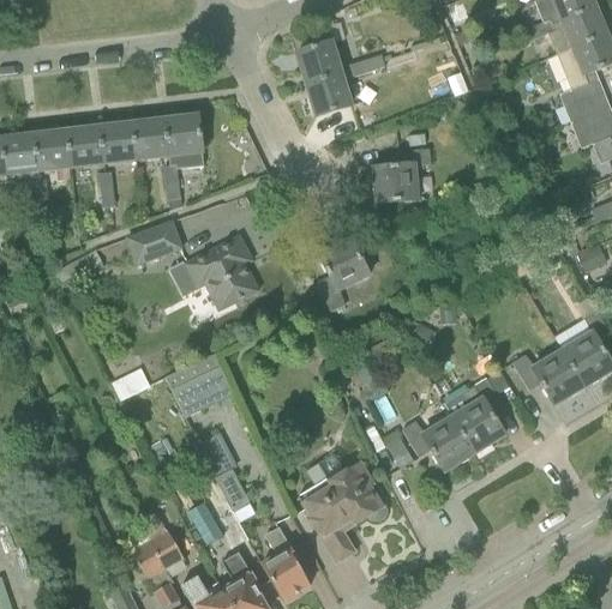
[(545,26),(594,7),(592,0),(534,0),(543,22),(545,26)]
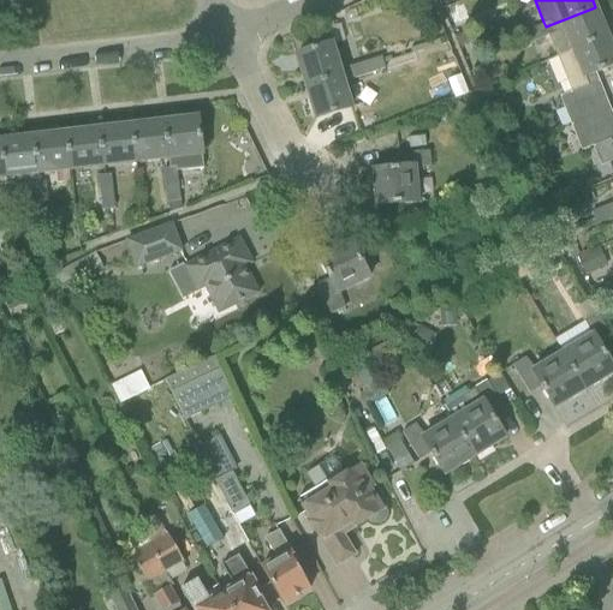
[(557,54),(606,34),(595,7),(546,27),(543,22),(531,27),(536,39),(548,33),(557,54)]
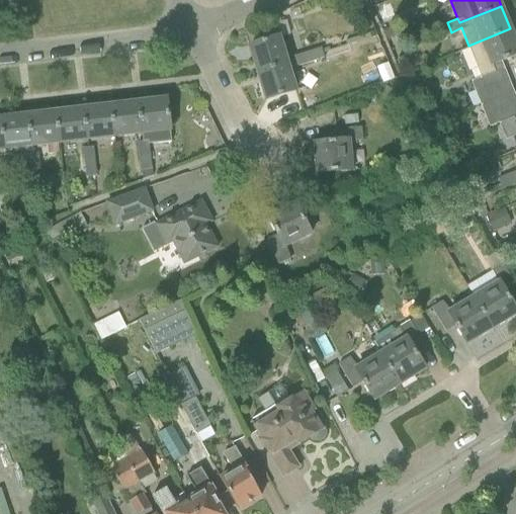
[(440,36),(451,32),(447,22),(436,26),(440,36)]
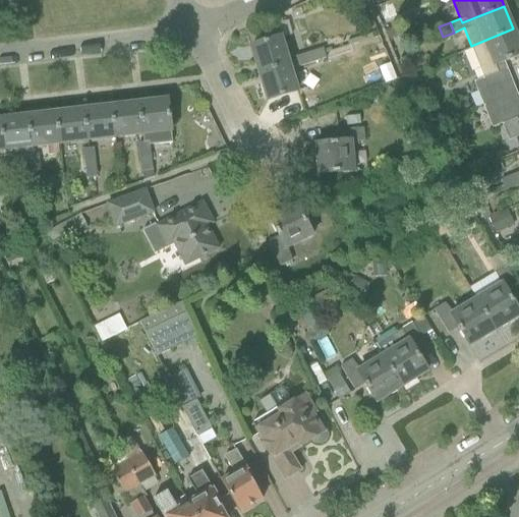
[(395,23),(386,27),(389,36),(395,34),(396,27),(395,23)]
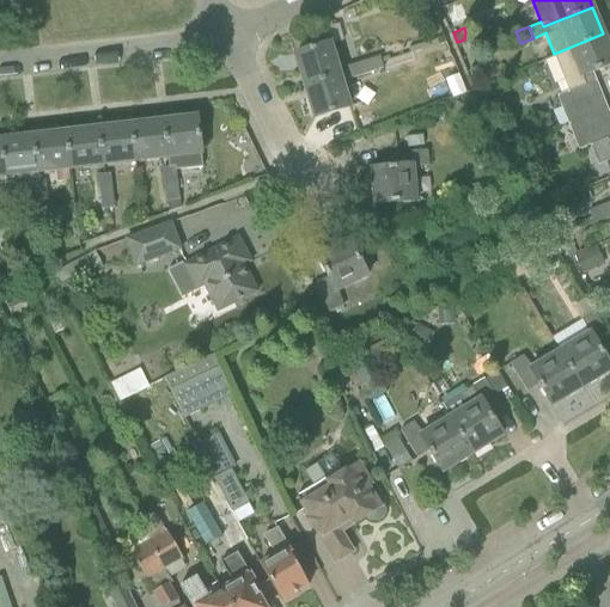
[(609,49),(603,34),(554,54),(565,81),(595,69),(609,62),(609,49)]
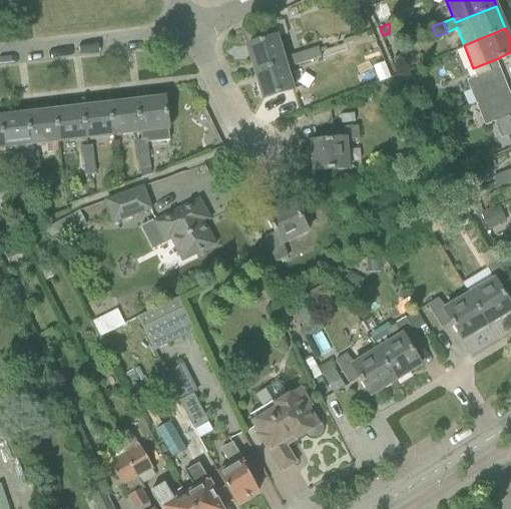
[(286,61),(283,53),(278,34),(248,43),(249,44),(250,43),(259,69),(286,61)]
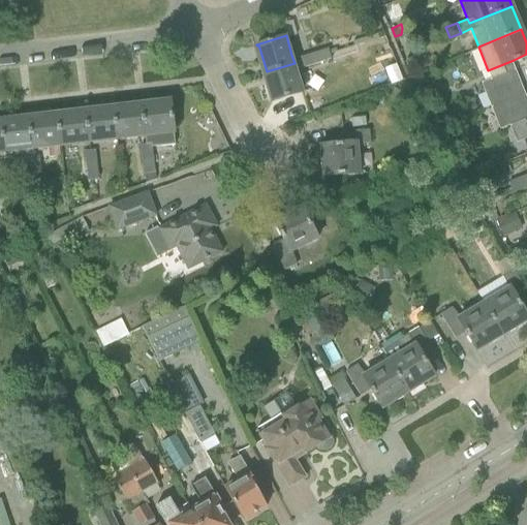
[(316,62),(329,58),(326,49),(313,52),(316,62)]
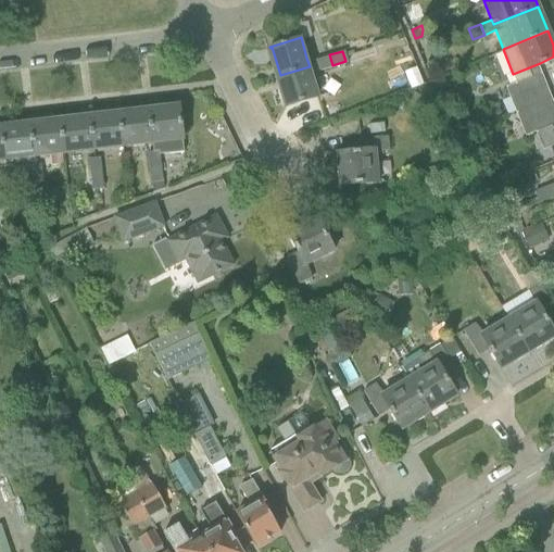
[(318,69),(332,65),(329,54),(316,59),(318,69)]
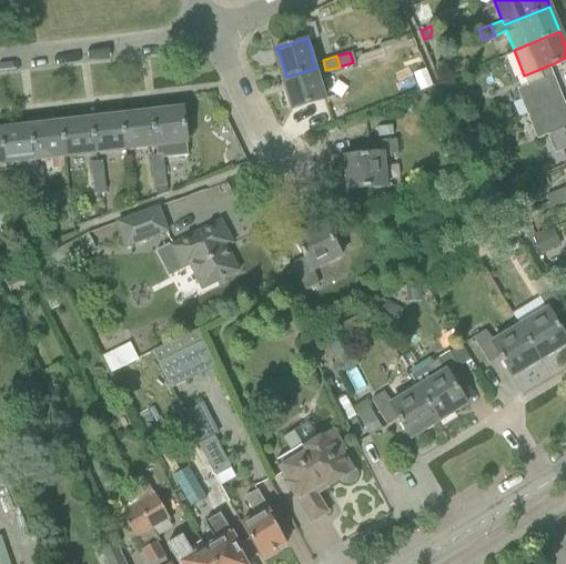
[(532,96),(559,84),(552,64),(524,76),(527,82),(532,96)]
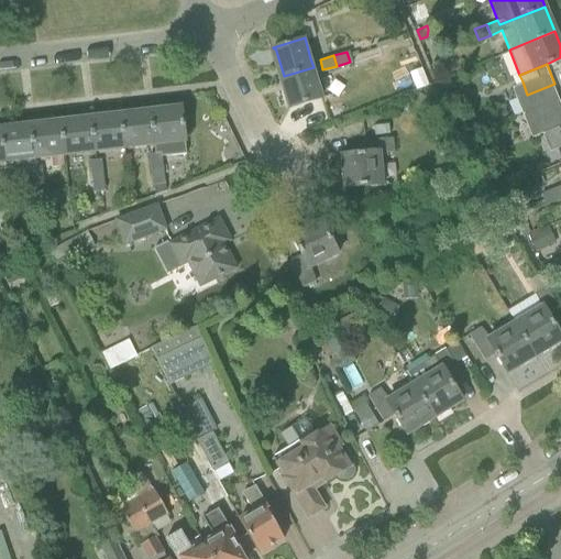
[(290,106),(322,96),(314,67),(284,76),(292,105),(290,105),(290,106)]
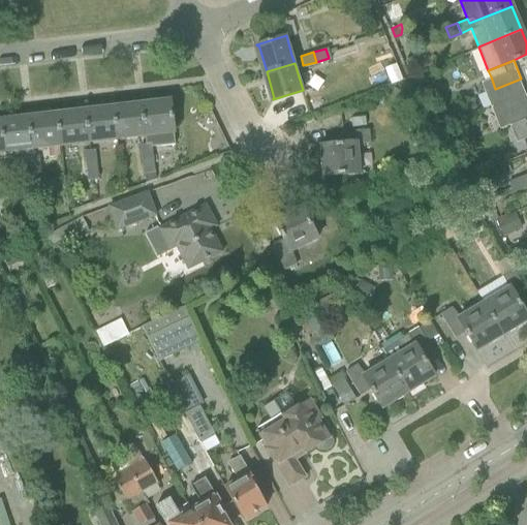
[(500,100),(495,89),(491,76),(482,81),(491,103),(500,100)]
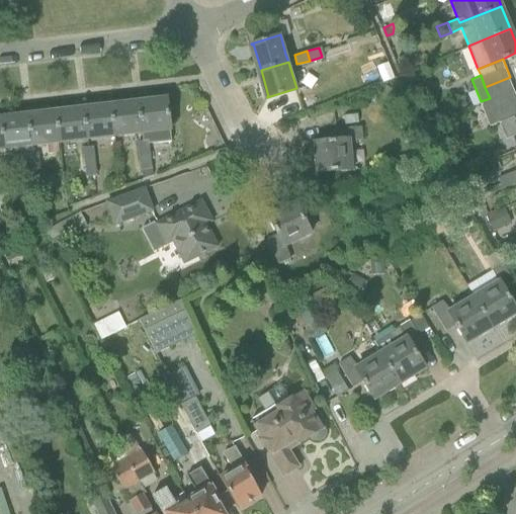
[(490,98),(514,88),(510,77),(485,87),(490,98)]
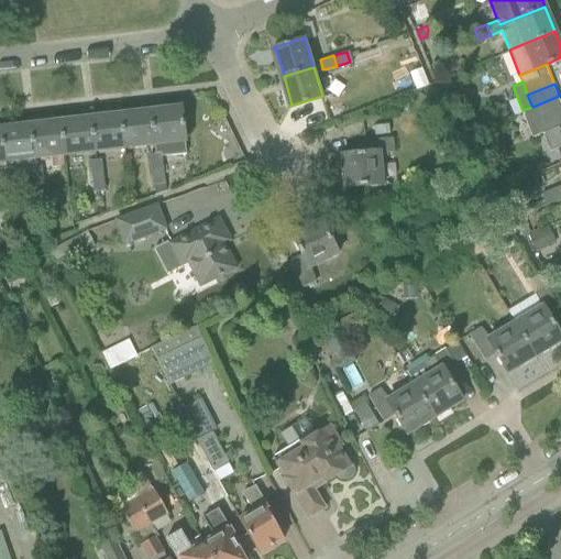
[(537,119),(560,109),(560,99),(559,96),(532,107),(537,119)]
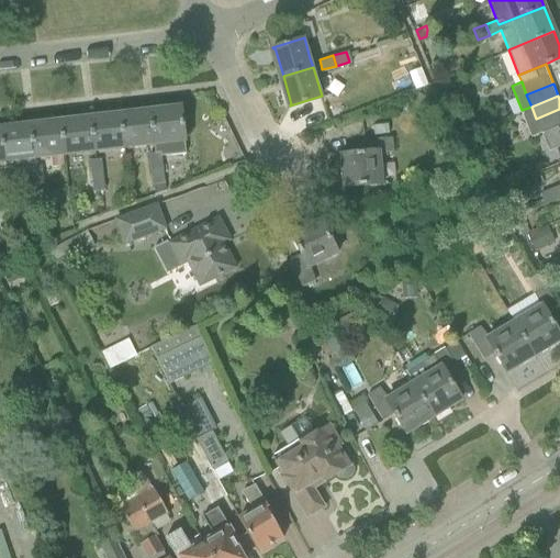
[(161,154),(188,151),(182,105),(181,105),(181,107),(153,110),(156,144),(155,144),(156,151),(150,151),(153,171),(164,169),(161,154)]
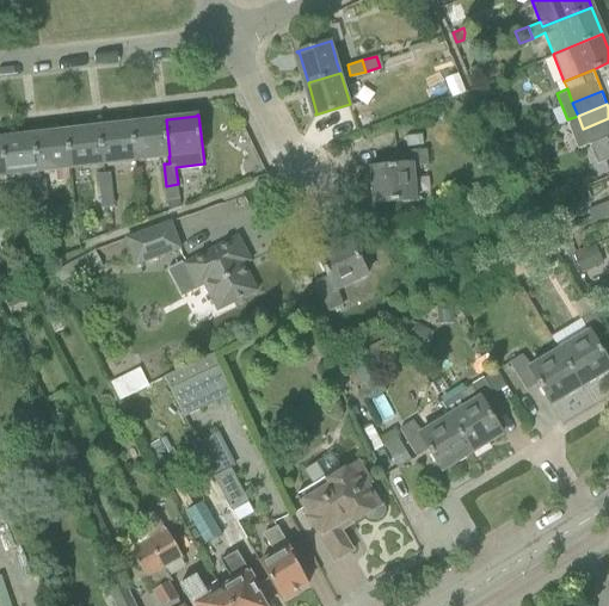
[(589,143),(583,129),(578,116),(567,119),(579,147),(589,143)]
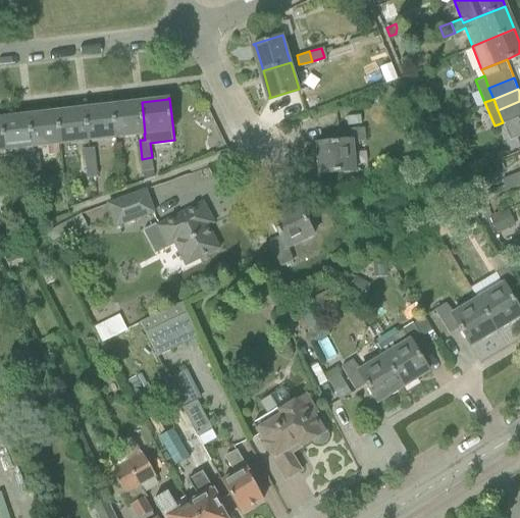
[(505,121),(519,115),(519,101),(498,110),(503,122),(505,121)]
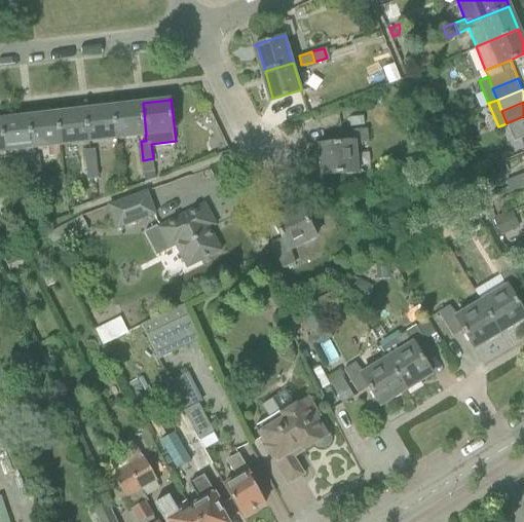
[(145,135),(146,135),(143,103),(114,107),(118,138),(145,135)]
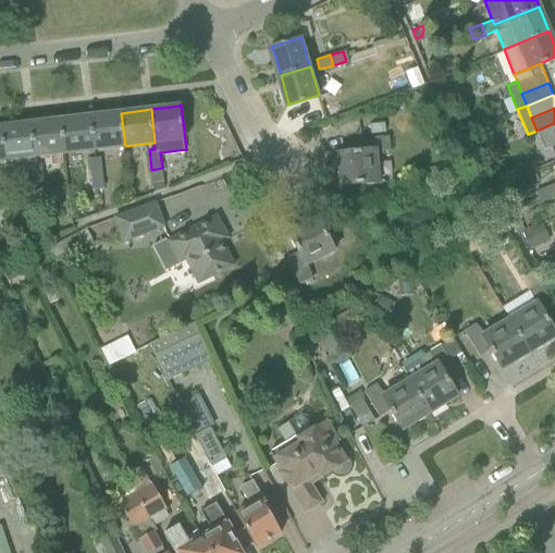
[(95,149),(125,146),(121,113),(91,117),(95,149)]
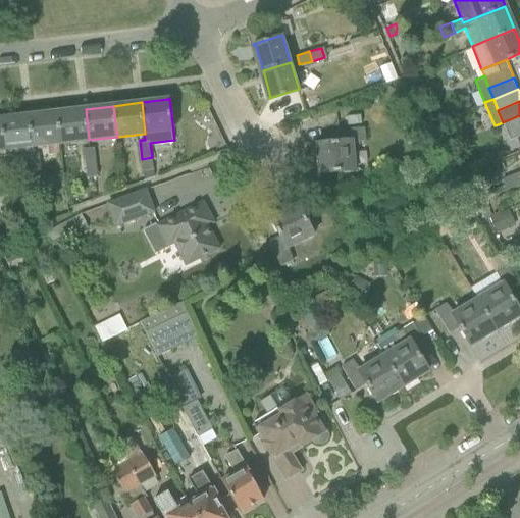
[(61,144),(89,140),(86,109),(58,112),(61,144)]
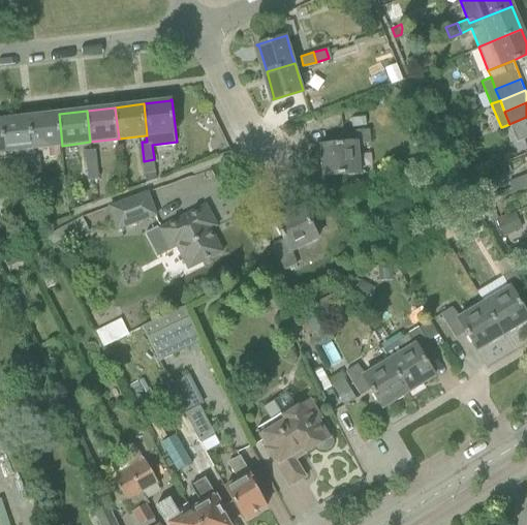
[(34,149),(62,146),(59,114),(30,117),(34,149)]
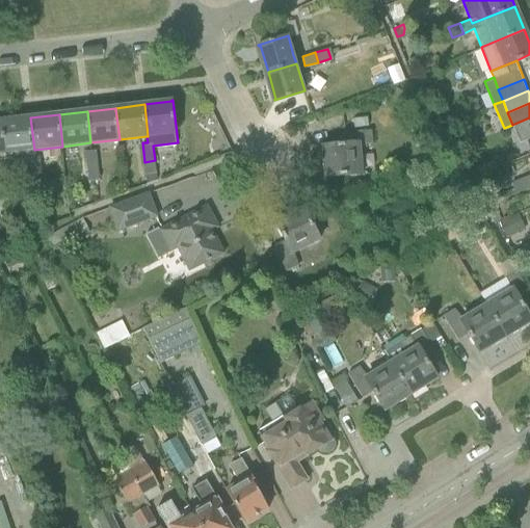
[(34,150),(30,117),(2,121),(6,161),(30,159),(35,158),(34,156),(34,150)]
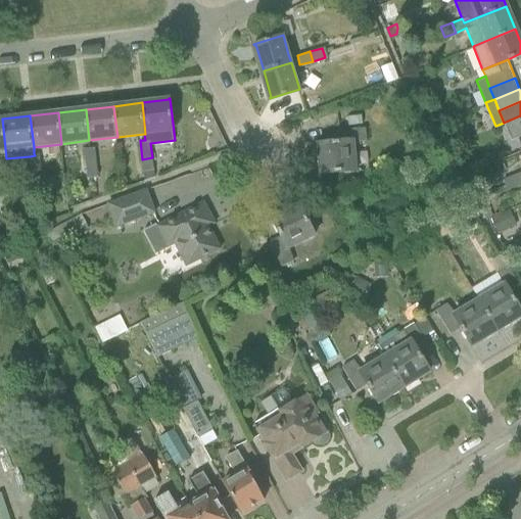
[(520,115),(506,122),(513,139),(520,136),(520,115)]
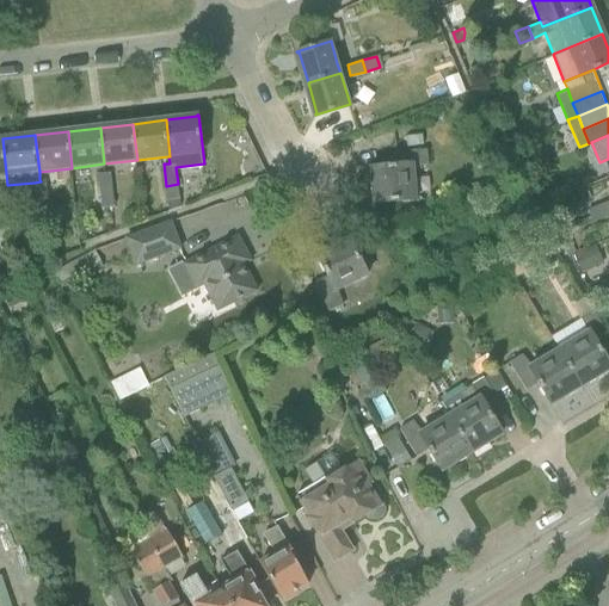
[(413,166),(431,164),(429,147),(395,149),(397,164),(373,166),(373,167),(375,167),(377,201),(375,201),(375,202),(417,198),(413,166)]
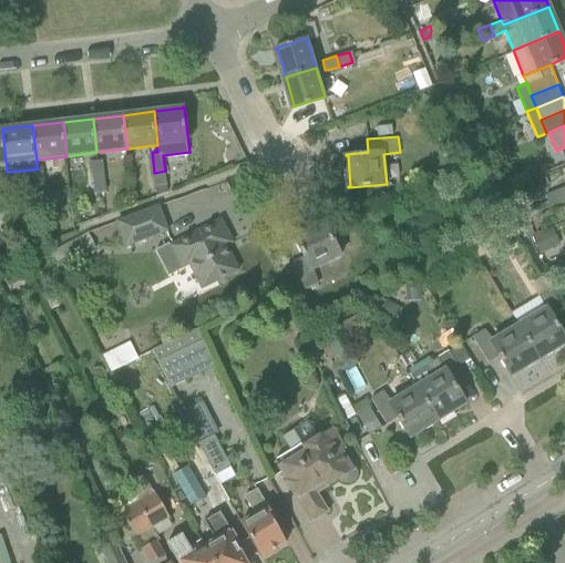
[(94,175),(105,174),(104,157),(92,159),(94,175)]
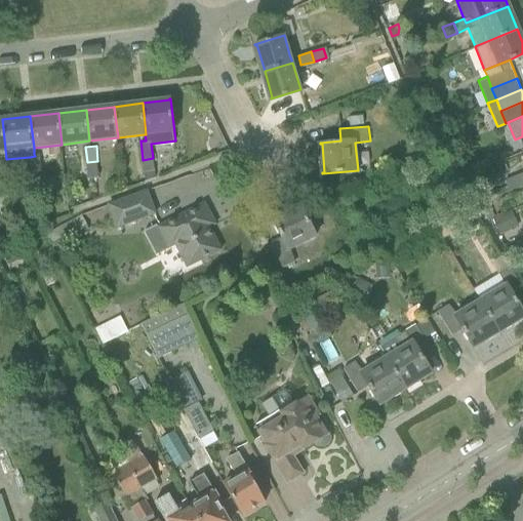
[(31,170),(41,169),(39,153),(34,154),(35,156),(30,157),(31,170)]
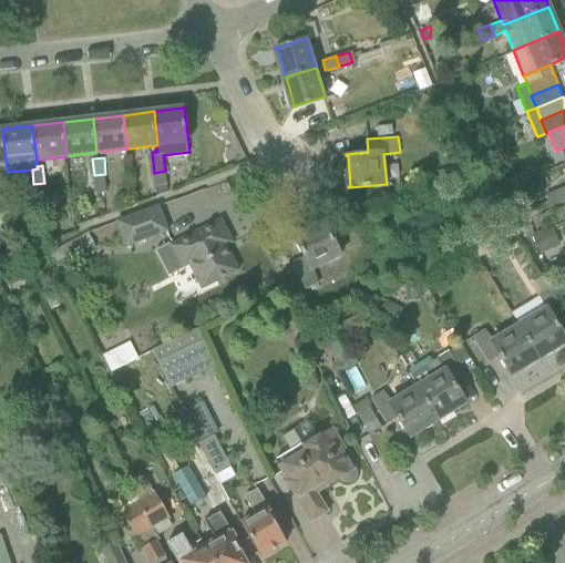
[(157,193),(167,191),(165,171),(154,173),(157,193)]
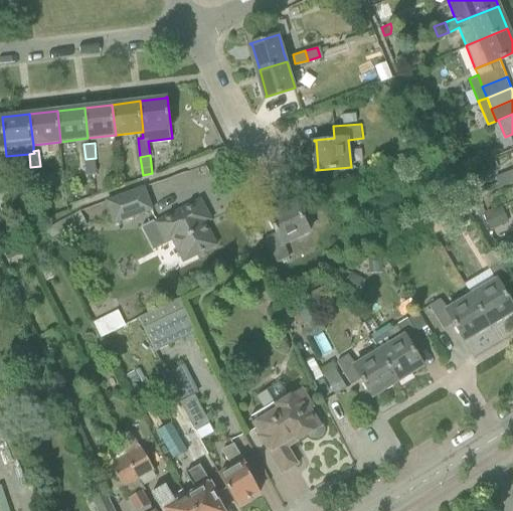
[(87,173),(98,172),(96,158),(86,159),(87,173)]
